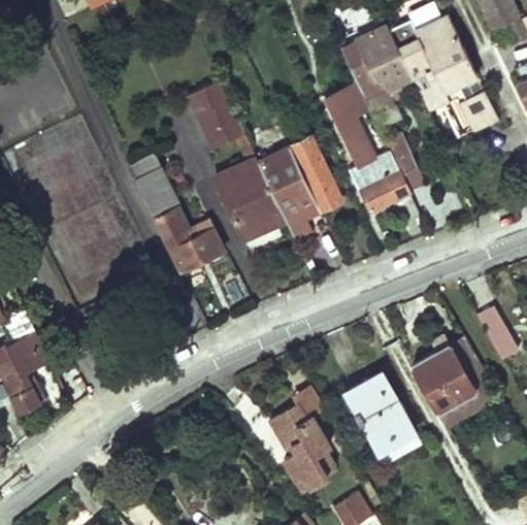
[(86,0),(91,10),(114,0),(86,0)]
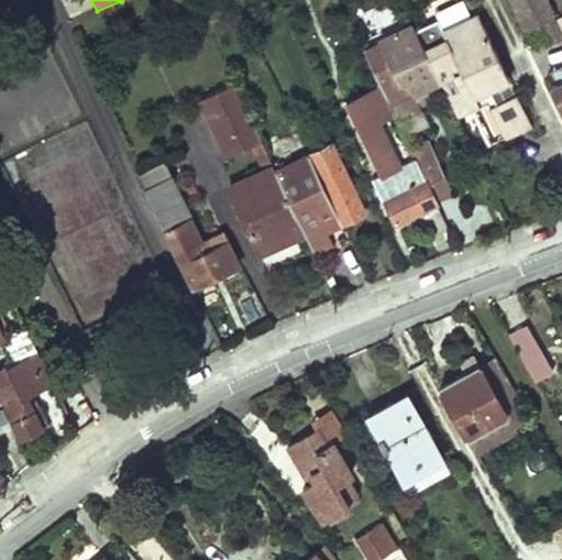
[(561,28),(548,0),(516,0),(529,28),(544,20),(554,41),(561,36),(561,28)]
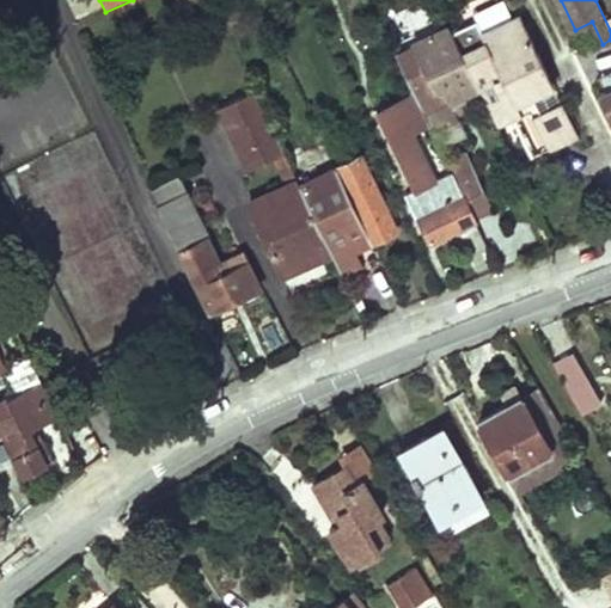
[(415,49),(398,56),(416,96),(441,85),(445,96),(448,103),(480,88),(450,26),(414,44),(415,49)]
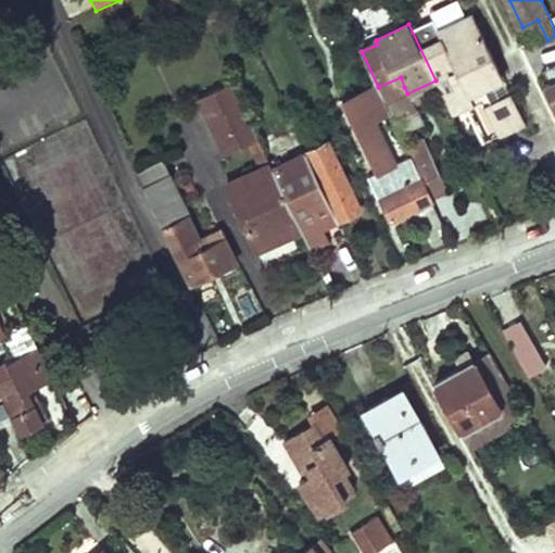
[(446,103),(478,172),(499,162),(494,151),(529,135),(500,71),(464,86),(467,93),(446,103)]
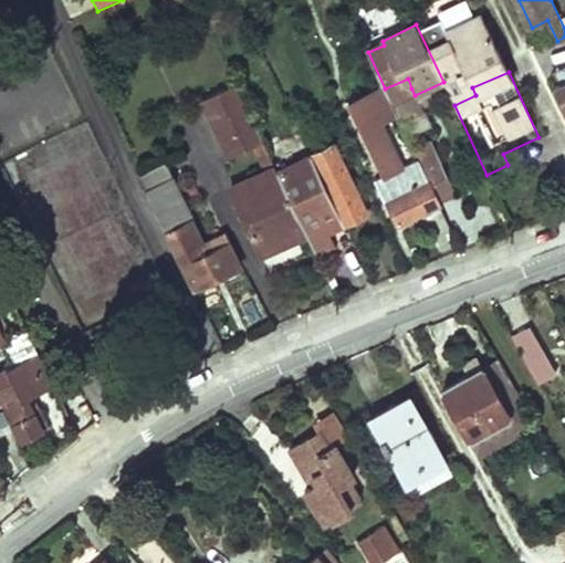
[(408,79),(385,89),(390,98),(411,89),(408,79)]
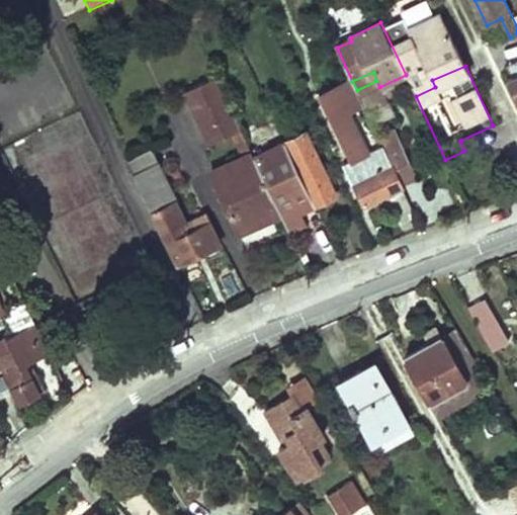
[(516,78),(508,82),(516,101),(516,78)]
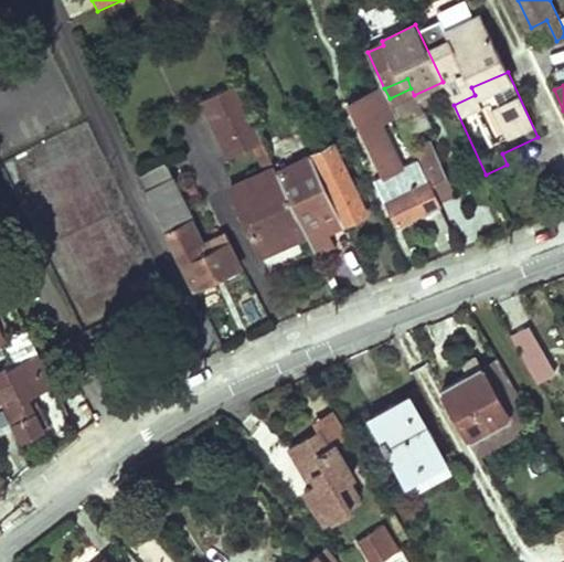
[(202,98),(221,161),(259,149),(240,87),(202,98)]
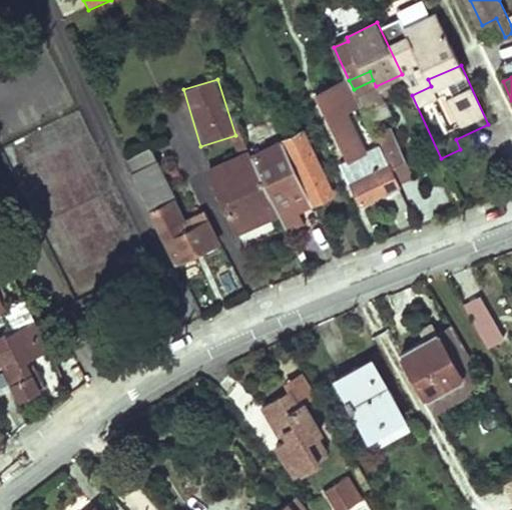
[(317,94),(302,100),(319,134),(327,130),(322,119),(328,116),(317,94)]
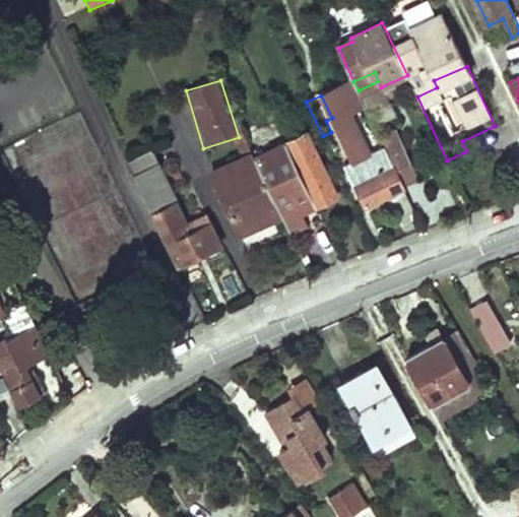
[(77,276),(140,251),(118,195),(105,201),(104,199),(90,204),(72,159),(95,149),(82,116),(23,140),(60,232),(59,232),(77,276)]
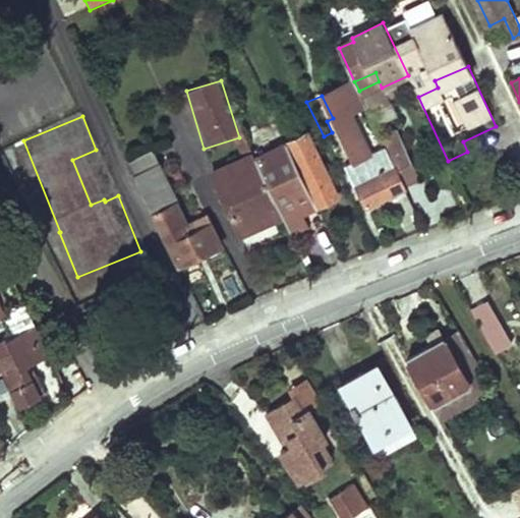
[(281,133),(249,148),(292,236),(310,230),(303,216),(316,209),(281,133)]
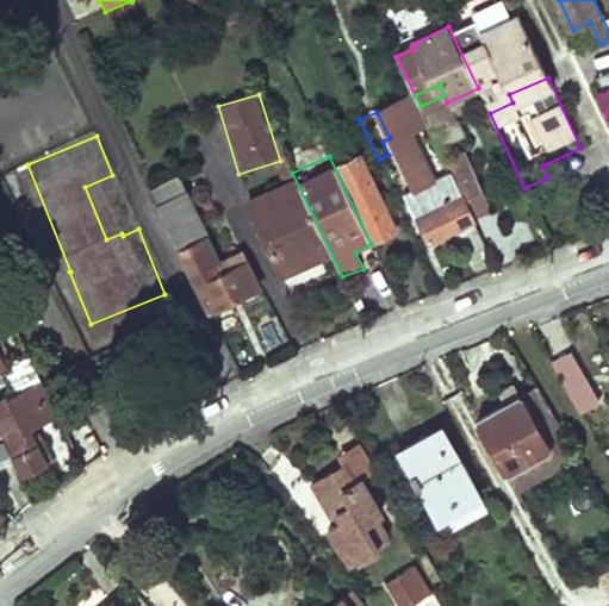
[(360,156),(339,167),(374,243),(395,233),(360,156)]
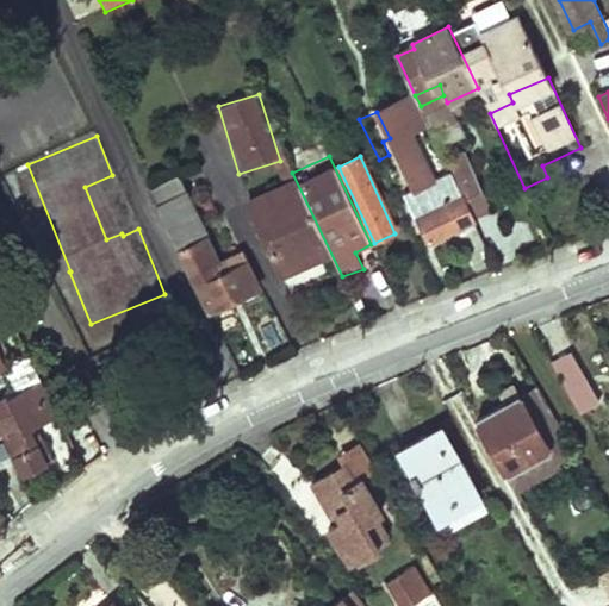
[(467,164),(451,172),(471,214),(488,207),(467,164)]
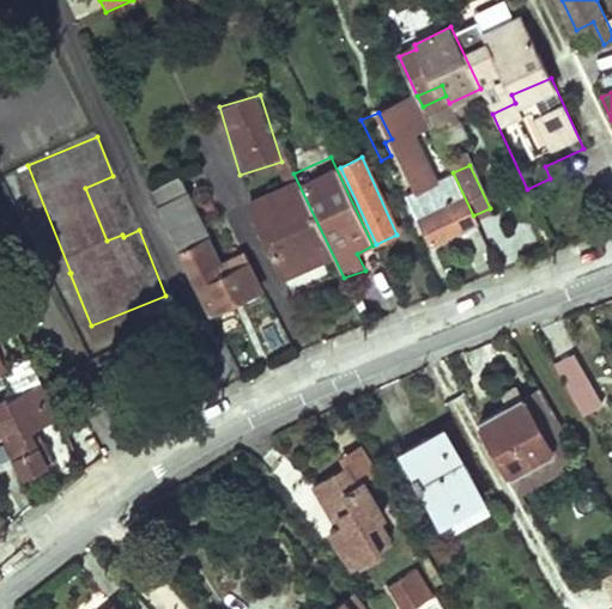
[(453,172),(407,194),(431,242),(454,231),(476,221),(473,215),(453,172)]
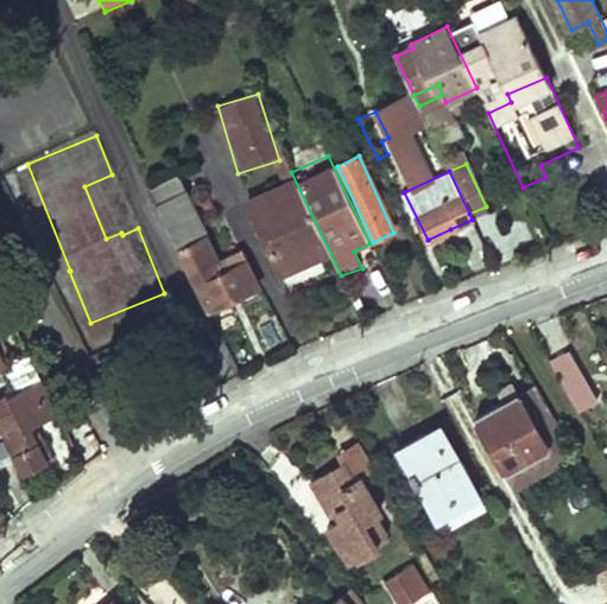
[(289,211),(253,228),(277,277),(295,268),(317,256),(298,216),(305,213),(289,177),(274,184),(289,211)]
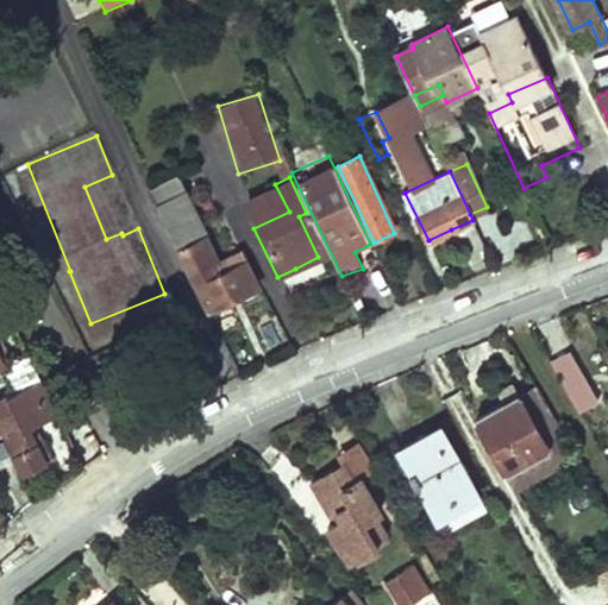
[(185,191),(156,205),(169,231),(198,218),(185,191)]
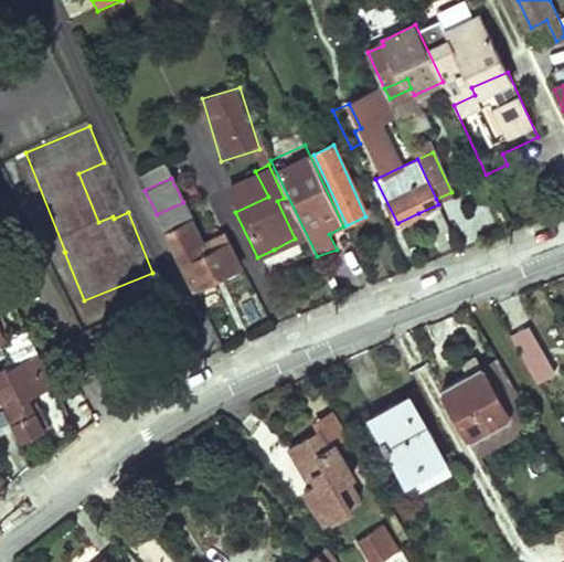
[(183,202),(157,214),(193,287),(240,266),(224,235),(205,244),(183,202)]
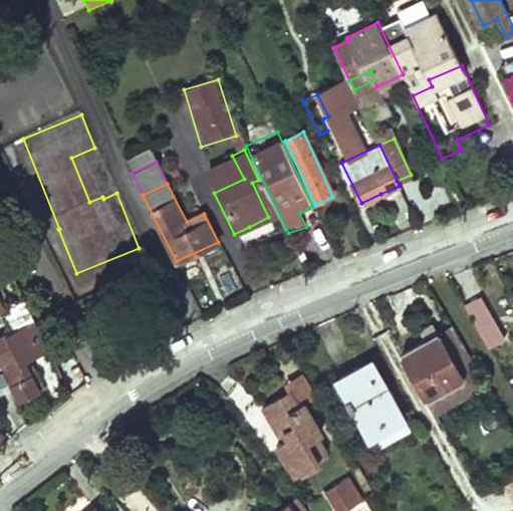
[(0,309),(4,307),(0,298),(0,365),(3,365),(20,400),(30,395),(38,391),(26,368),(22,370),(5,335),(0,337),(0,309)]
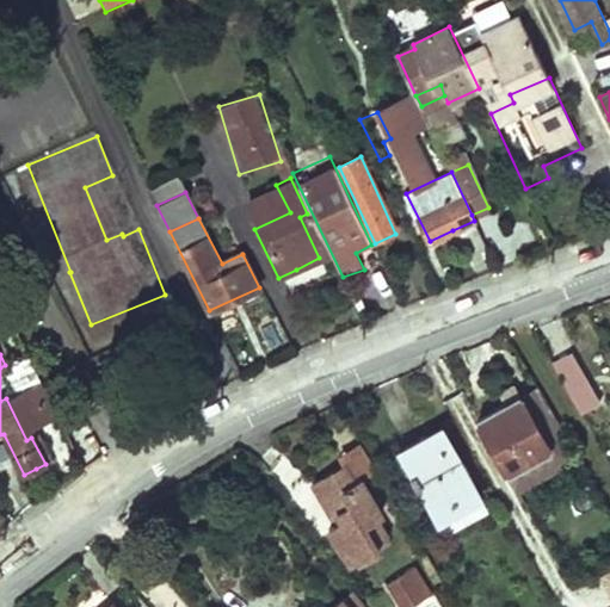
[(515,487),(575,453),(538,388),(519,398),(505,406),(479,421),(515,487)]
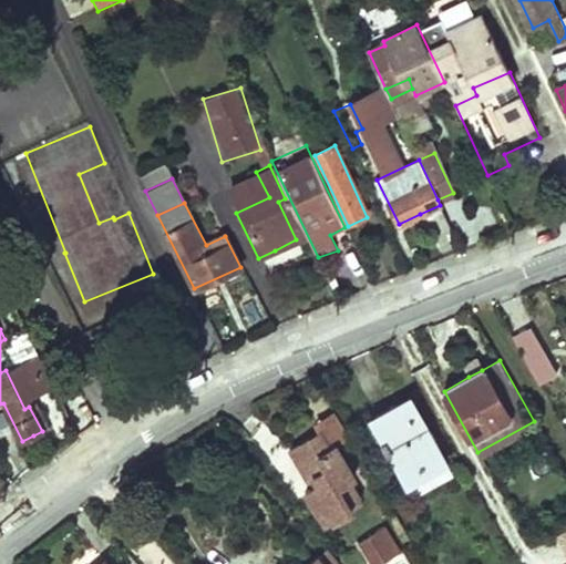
[(465,370),(469,377),(482,370),(479,363),(472,367),(465,370)]
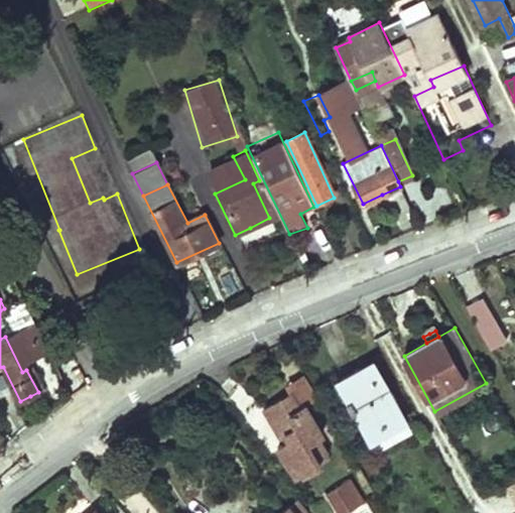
[(355,373),(339,382),(373,439),(405,421),(373,363),(355,373)]
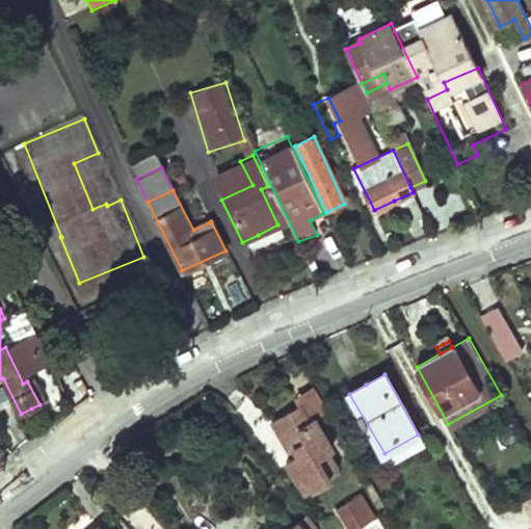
[(33,378),(27,381),(40,404),(44,401),(33,378)]
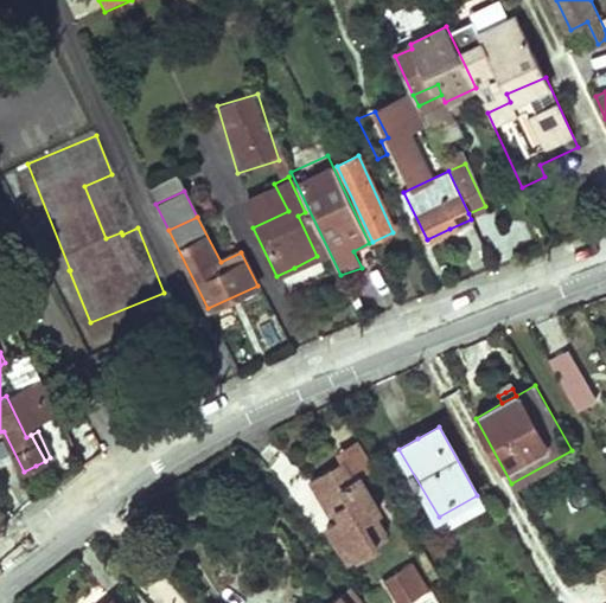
[(355,481),(344,464),(326,475),(313,483),(336,523),(329,526),(339,546),(348,540),(357,559),(378,546),(375,540),(384,533),(375,517),(381,512),(361,478),(355,481)]
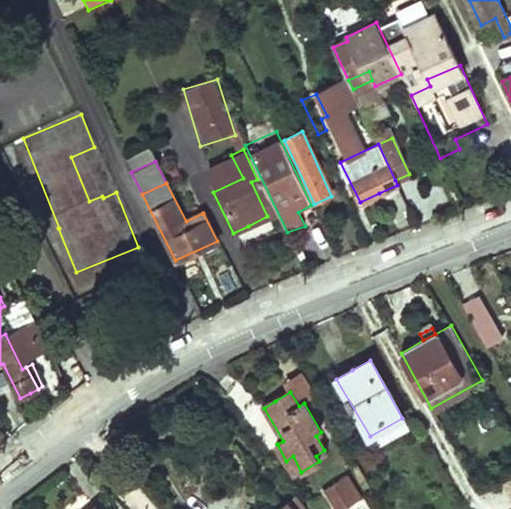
[(293,456),(286,461),(295,475),(301,472),(293,456)]
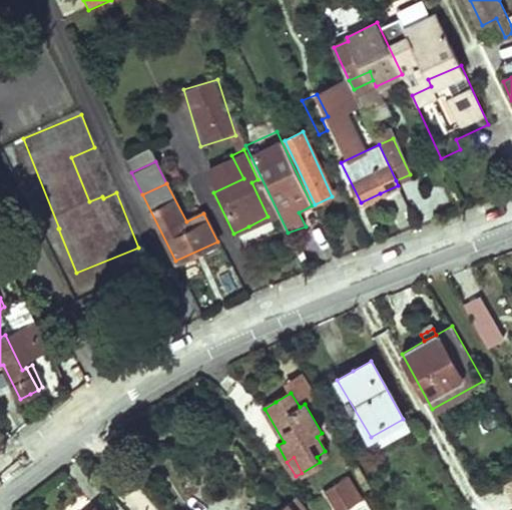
[(349,479),(335,487),(348,508),(362,499),(349,479)]
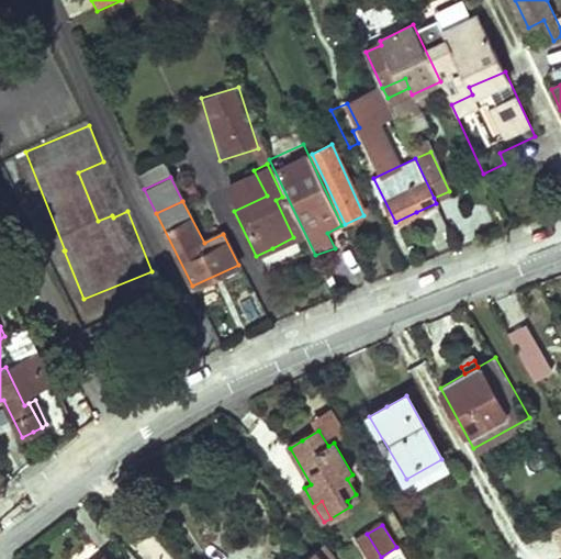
[(379,558),(381,557),(367,534),(355,539),(366,558),(379,558)]
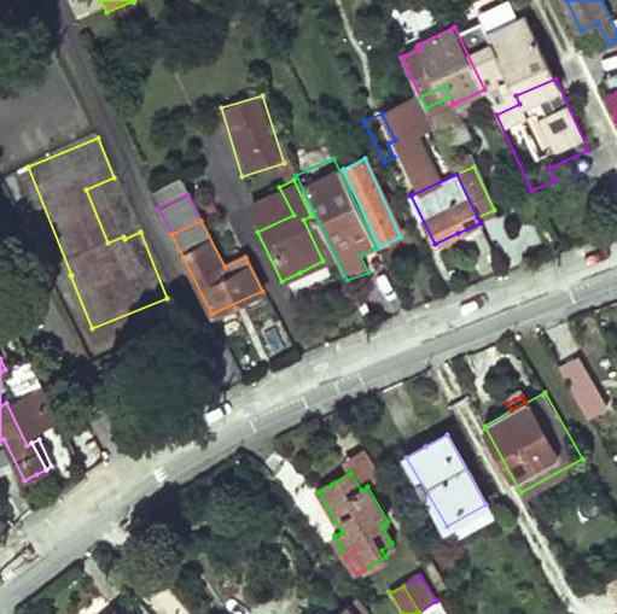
[(616,588),(598,598),(606,613),(616,613),(616,588)]
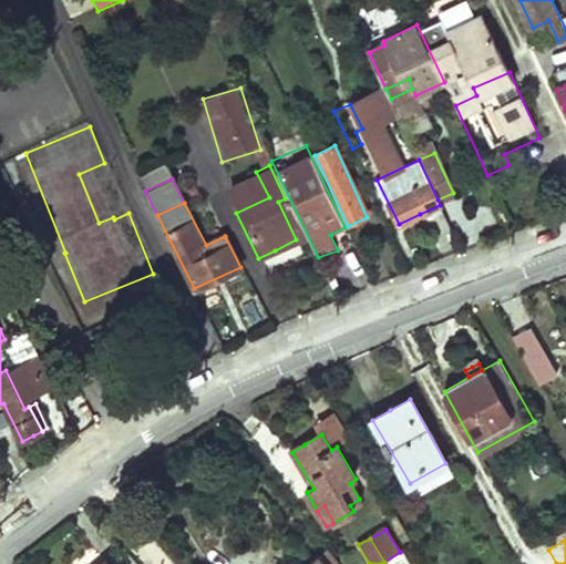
[(338,563),(327,550),(310,563),(338,563)]
